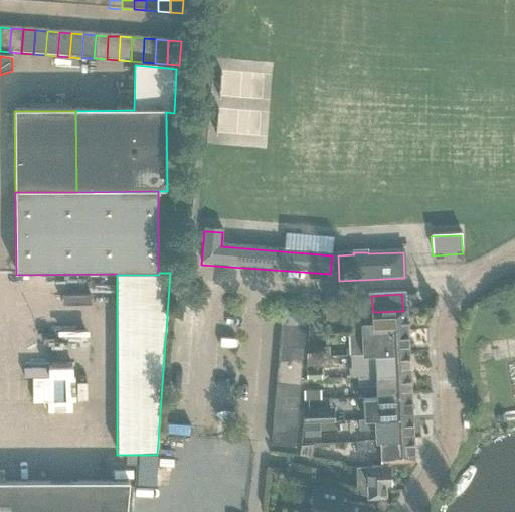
[(406,311),(403,311),(373,312),(373,324),(352,325),(353,336),(407,333),(406,311)]
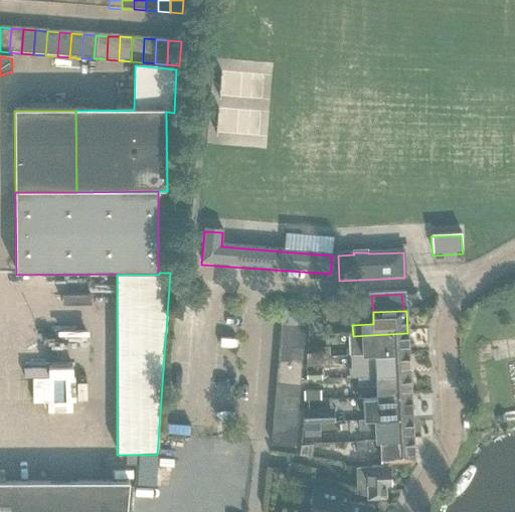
[(281,325),(305,327),(306,315),(282,314),(281,325)]
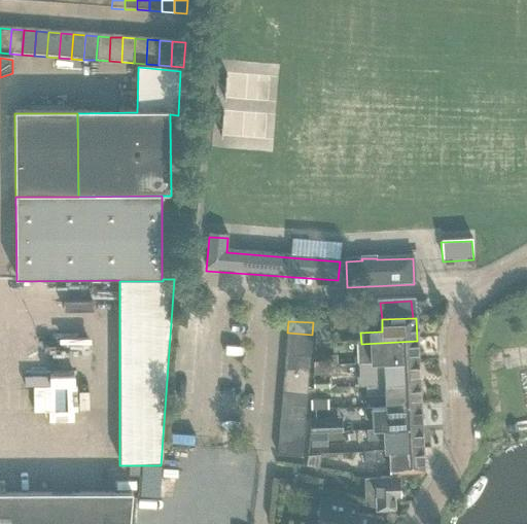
[(327,326),(317,325),(317,344),(327,344),(327,326)]
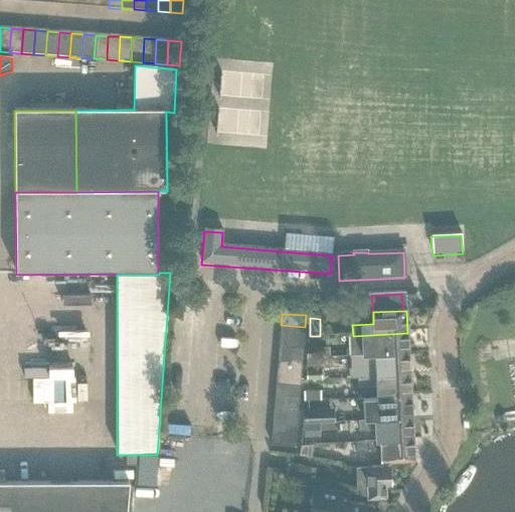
[(304,339),(305,327),(281,325),(280,337),(304,339)]
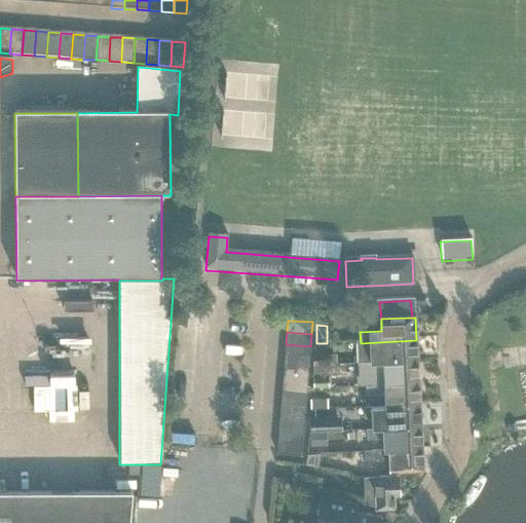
[(416,340),(361,343),(355,343),(358,366),(417,363),(416,340)]
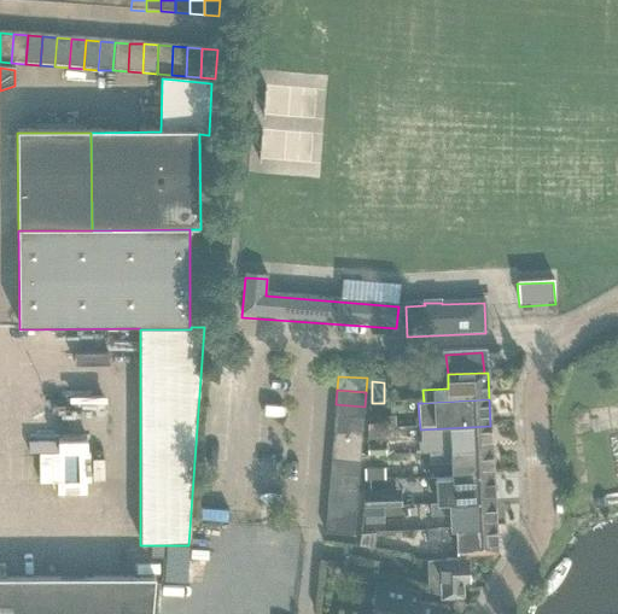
[(363,421),(365,407),(336,404),(334,419),(363,421)]
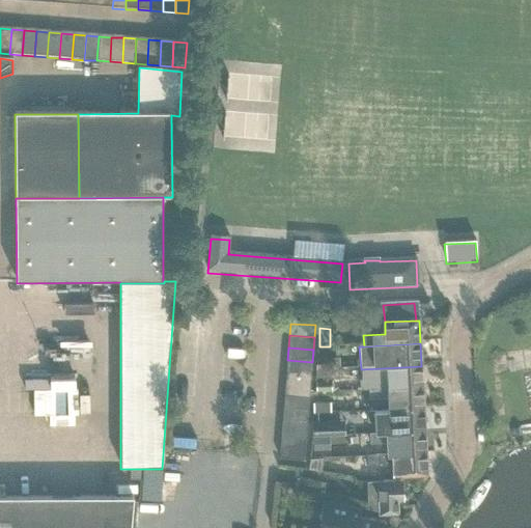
[(311,374),(312,362),(287,360),(286,372),(311,374)]
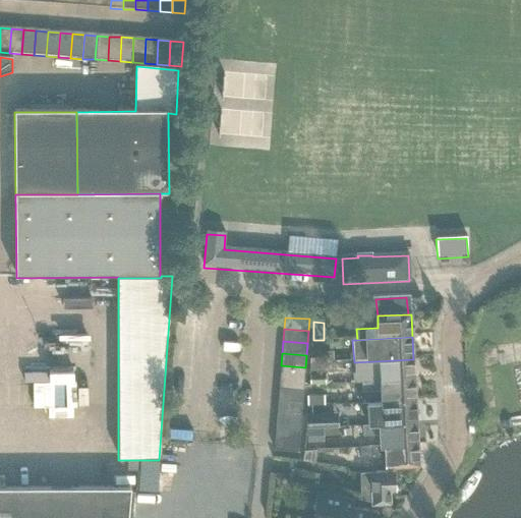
[(311,364),(325,364),(325,353),(310,354),(311,364)]
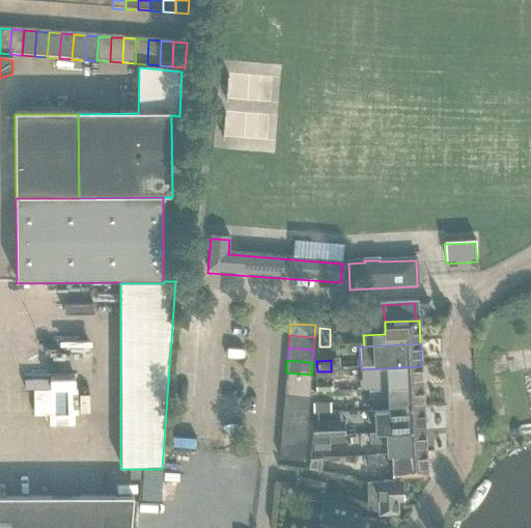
[(421,366),(361,369),(362,382),(360,382),(360,392),(369,392),(369,390),(423,388),(421,366)]
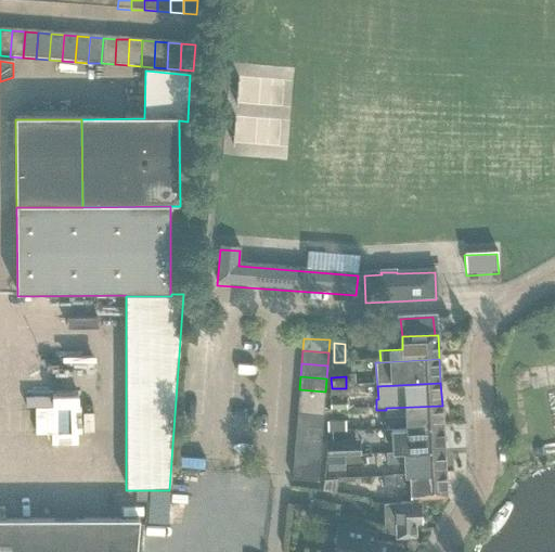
[(347,411),(346,388),(332,388),(331,388),(331,411),(347,411)]
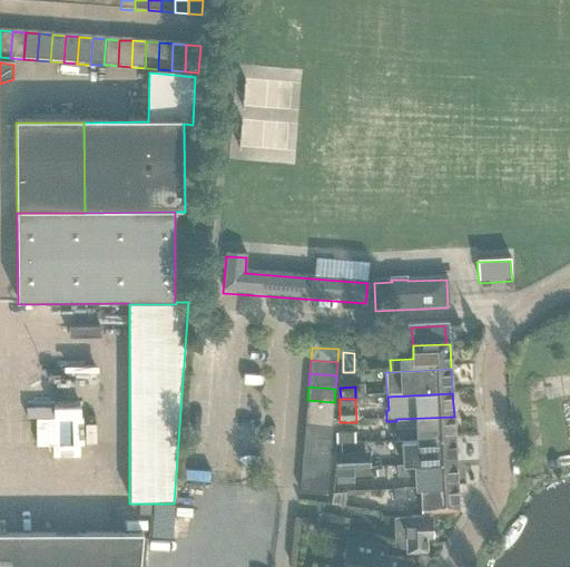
[(333,416),(334,402),(307,400),(306,413),(333,416)]
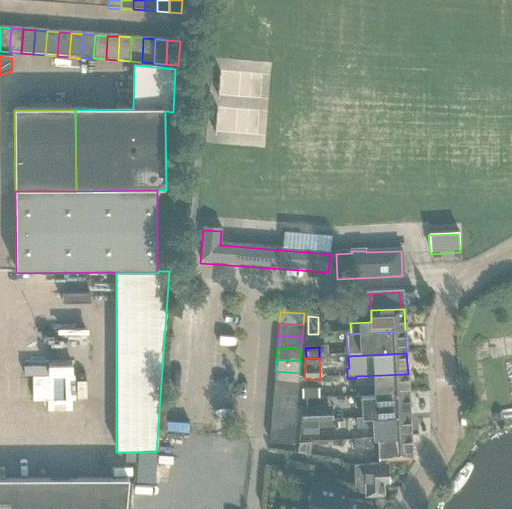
[(298,385),(299,373),(275,371),(274,383),(298,385)]
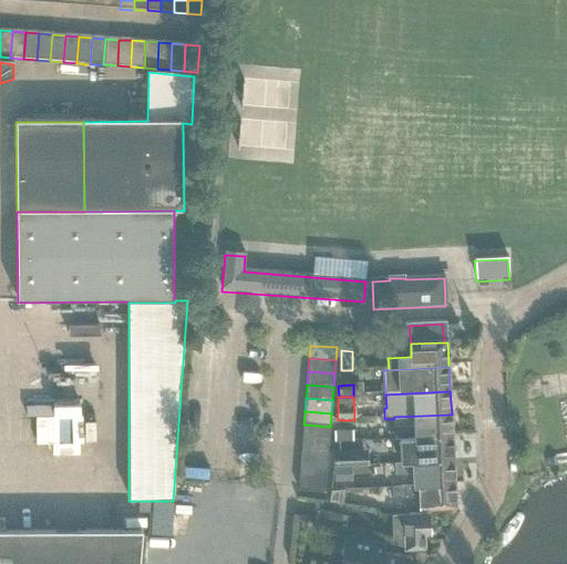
[(453,438),(452,414),(394,417),(394,419),(395,429),(414,429),(415,440),(453,438)]
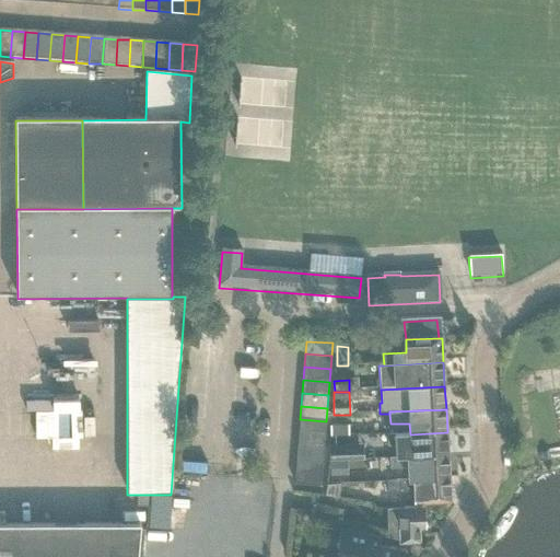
[(325,436),(326,421),(300,419),(299,433),(325,436)]
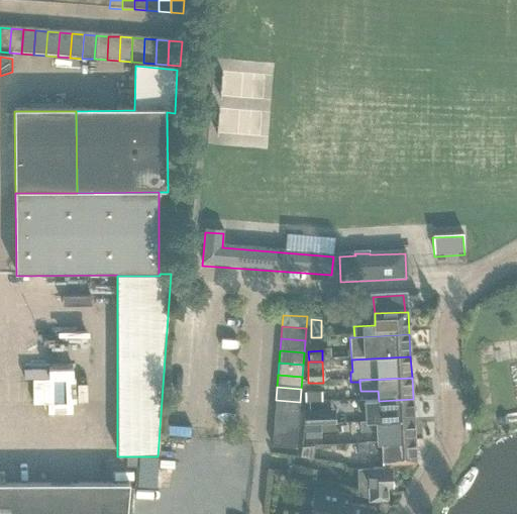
[(321,396),(305,396),(305,405),(321,405),(321,396)]
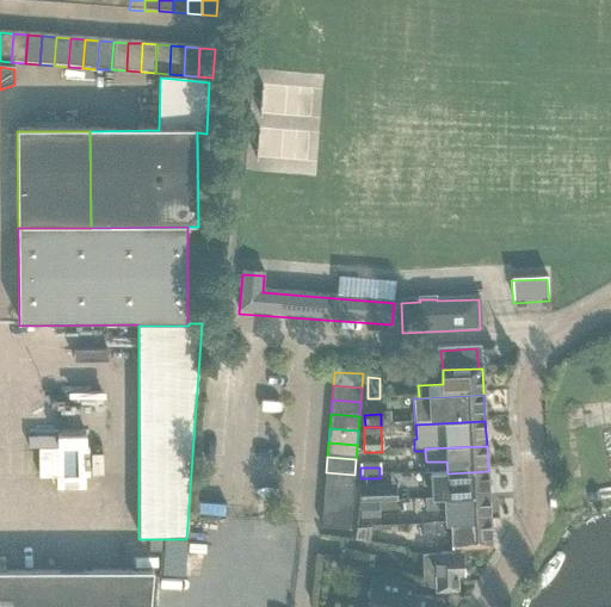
[(430,500),(489,497),(488,471),(448,474),(423,475),(424,488),(430,488),(430,500)]
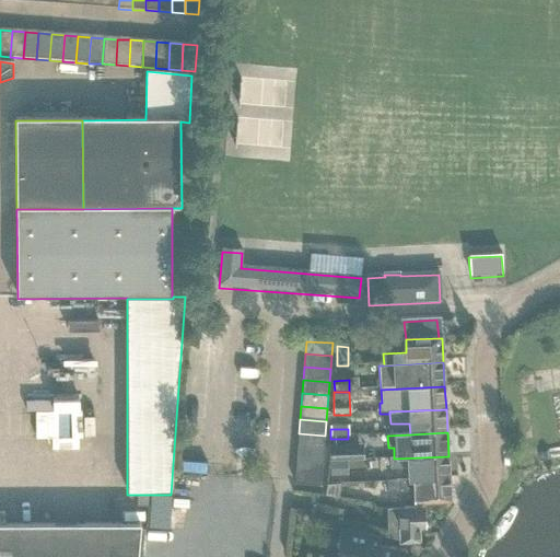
[(324,449),(325,436),(299,433),(298,447),(324,449)]
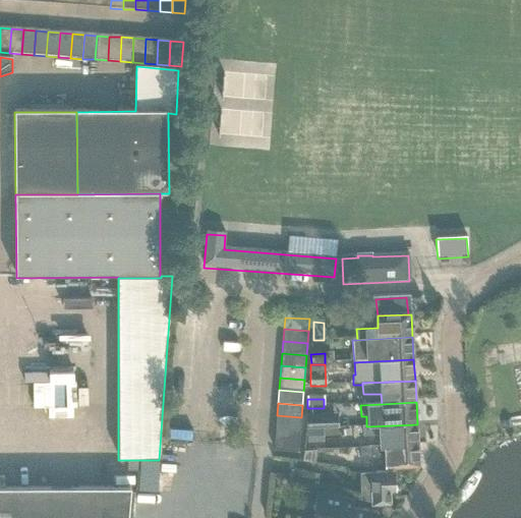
[(300,429),(301,417),(277,415),(276,427),(300,429)]
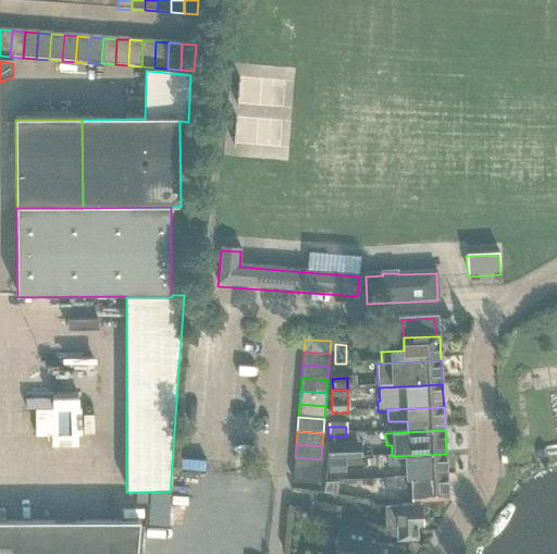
[(362,459),(361,444),(327,445),(327,460),(345,459),(362,459)]
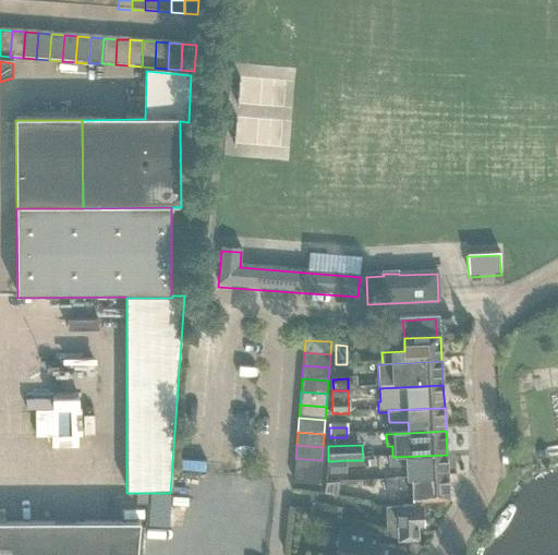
[(447,455),(392,457),(388,457),(388,466),(388,469),(411,468),(411,481),(448,479),(447,455)]
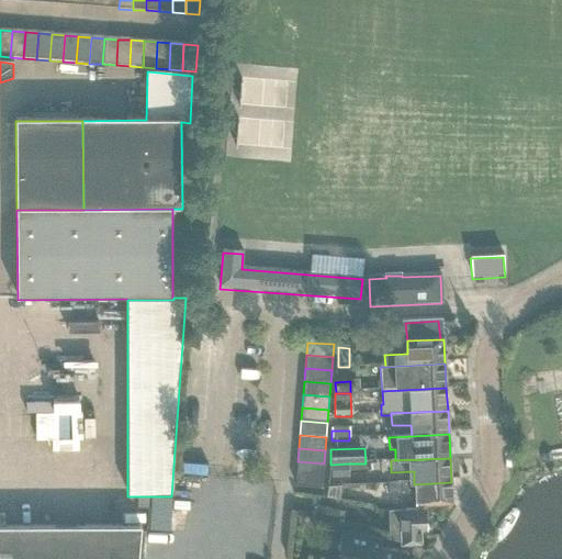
[(296,473),(323,476),(324,464),(298,461),(296,473)]
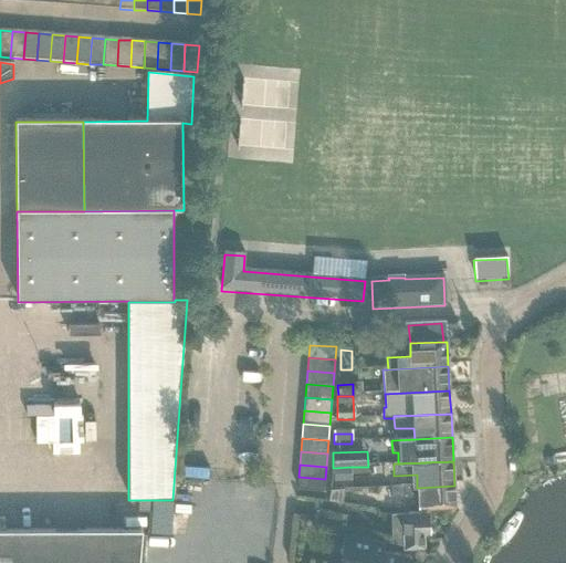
[(350,467),(333,468),(334,483),(352,482),(350,467)]
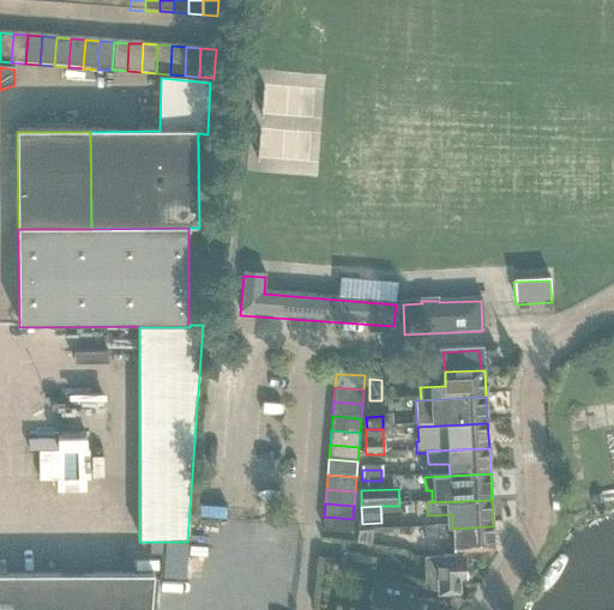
[(351,535),(353,519),(324,517),(323,532),(351,535)]
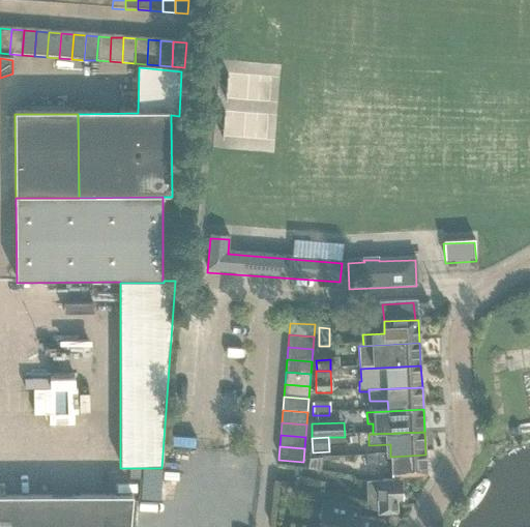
[(427,476),(425,455),(390,457),(365,458),(366,468),(391,466),(391,478),(427,476)]
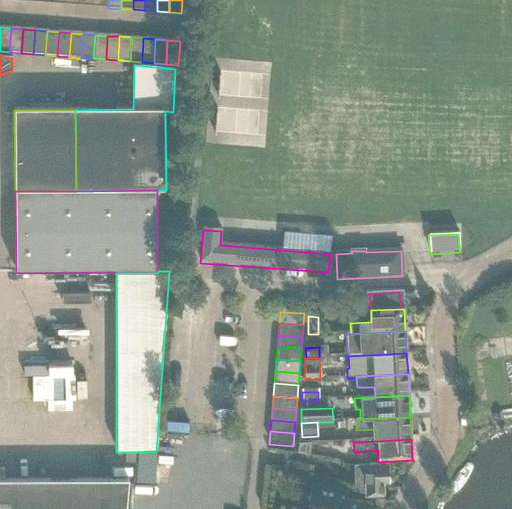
[(309,457),(311,444),(299,444),(297,455),(309,457)]
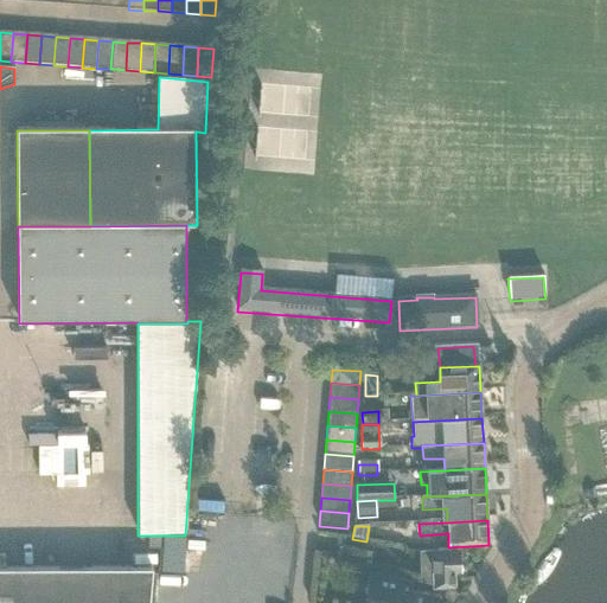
[(366,553),(345,549),(342,563),(363,568),(366,553)]
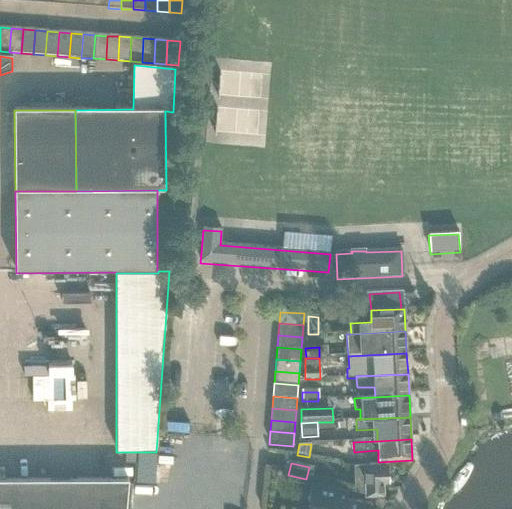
[(366,467),(356,467),(357,494),(367,495),(367,498),(384,497),(383,485),(388,485),(388,465),(366,467)]
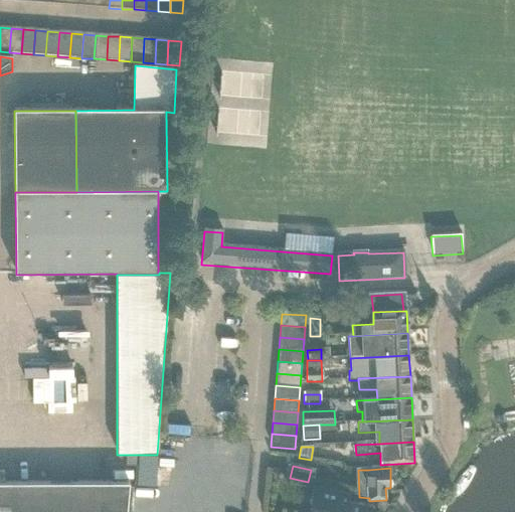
[(127,511),(130,484),(0,484),(0,511),(127,511)]
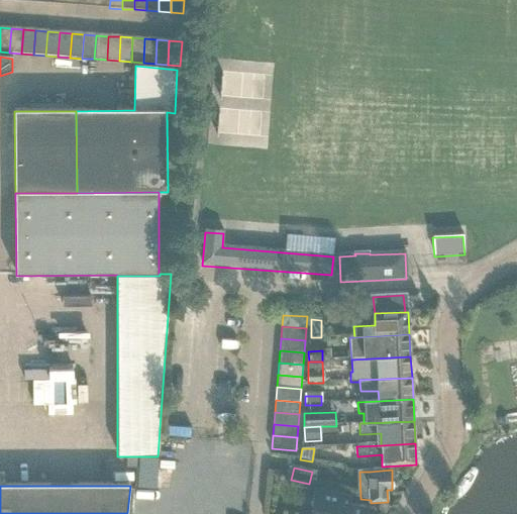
[(316,490),(313,509),(318,510),(322,511),(321,513),(374,513),(375,511),(350,506),(352,497),(321,491),(316,490)]
